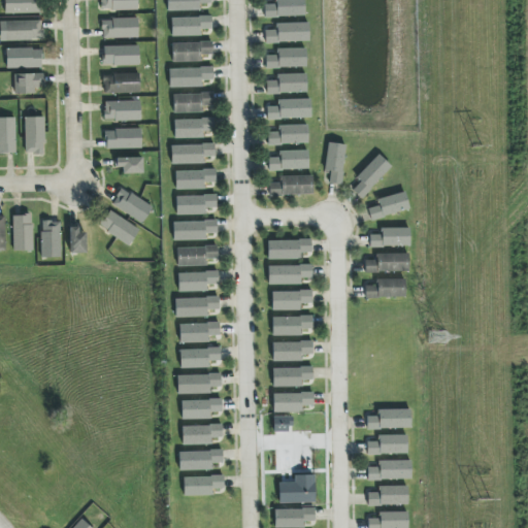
[(4,0),(5,14),(39,13),(39,0),(4,0)]
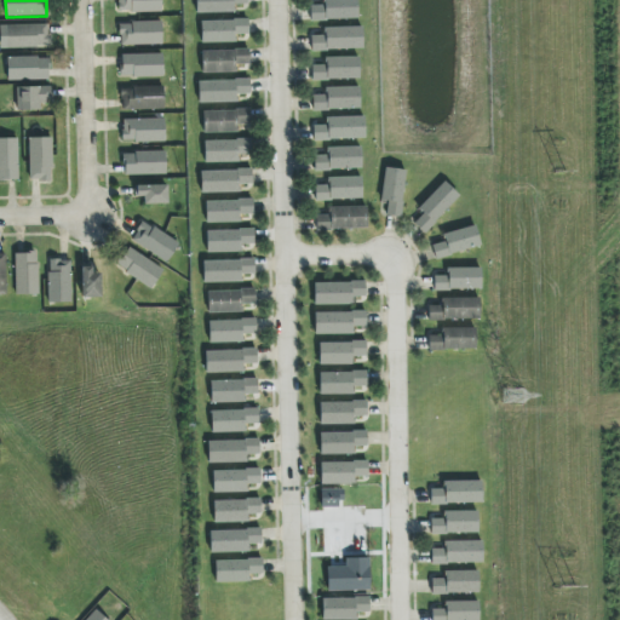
[(118,0),(119,12),(161,12),(161,0),(118,0)]
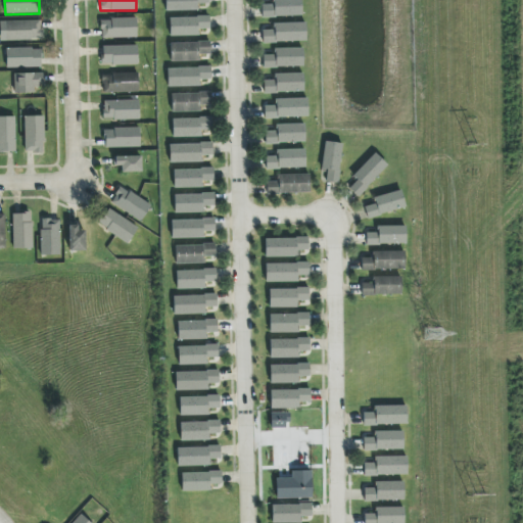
[(164,0),(165,11),(198,10),(198,4),(208,3),(207,0),(164,0)]
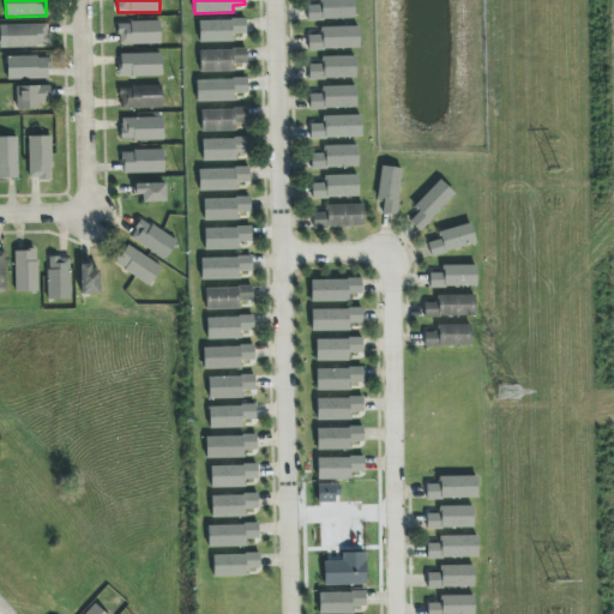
[(353,0),(319,0),(319,6),(307,6),(307,19),(354,18),(353,0)]
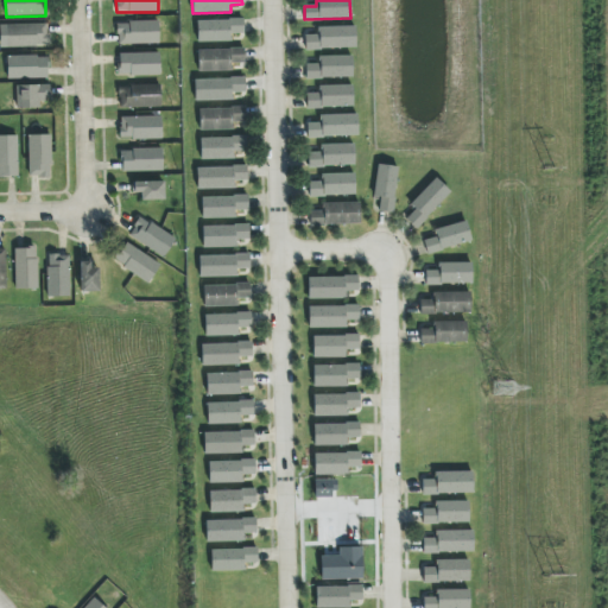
[(197,21),(197,42),(232,42),(232,33),(244,33),(242,20),(197,21)]
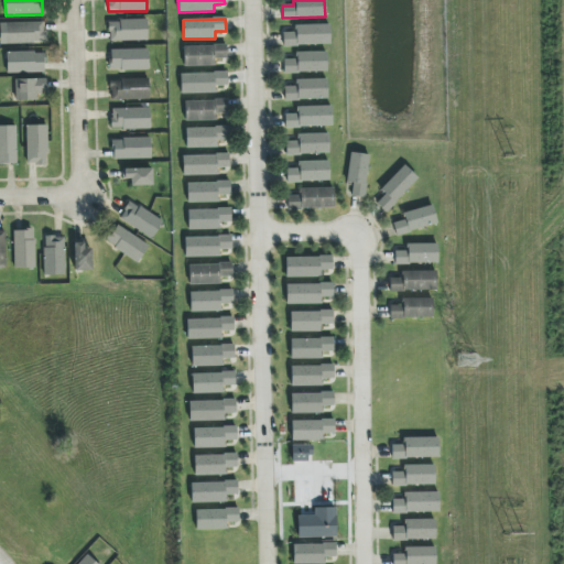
[(108,21),(109,42),(148,41),(147,20),(108,21)]
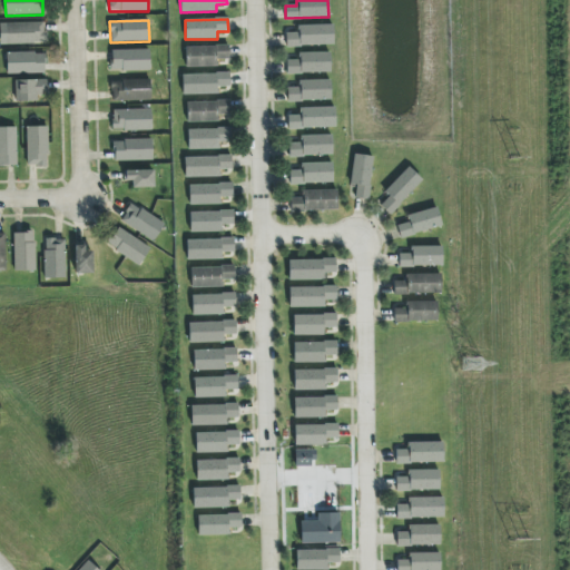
[(6,45),(45,43),(45,22),(6,23),(6,45)]
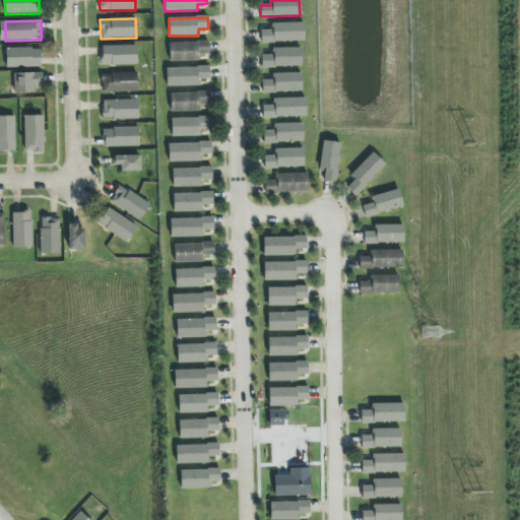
[(304,41),(304,23),(271,23),(271,30),(260,30),(260,42),(304,41)]
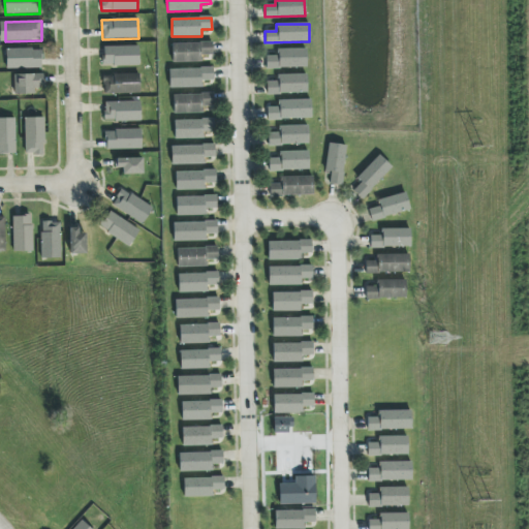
[(173,62),(203,62),(203,55),(212,55),(212,43),(172,43),(173,62)]
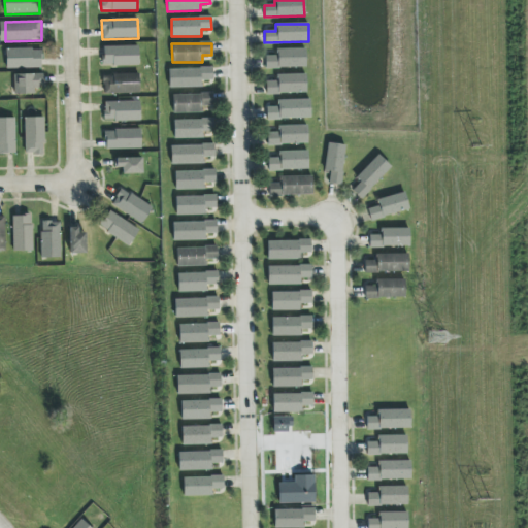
[(103,46),(103,66),(139,65),(138,46),(103,46)]
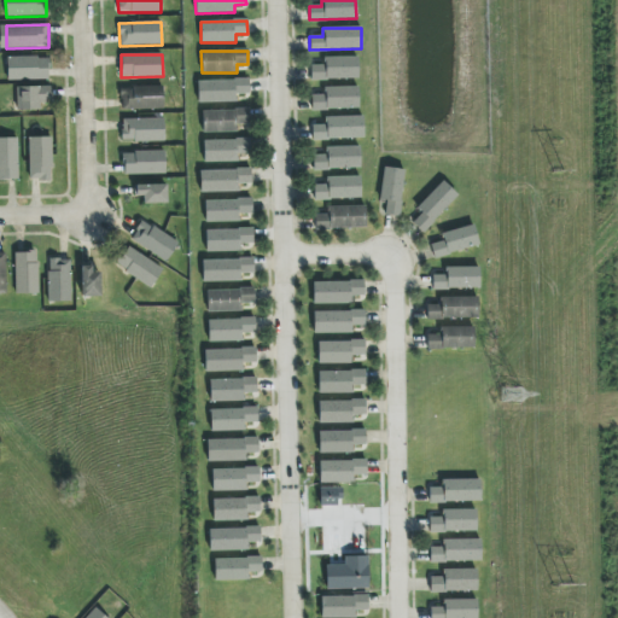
[(48,57),(7,58),(7,81),(48,80),(48,57)]
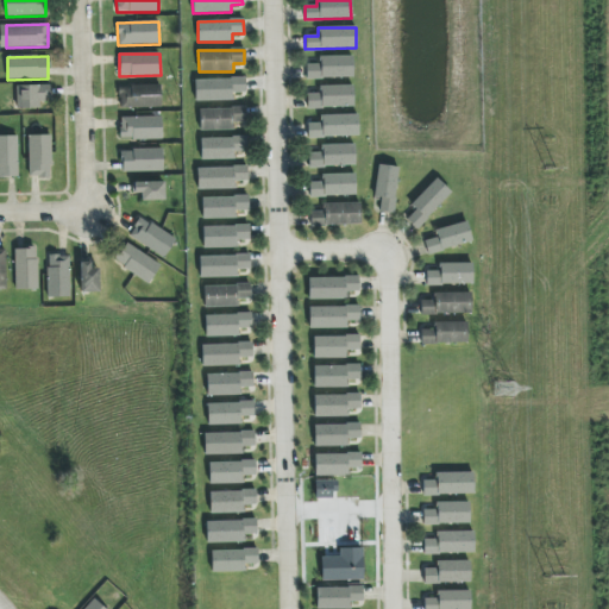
[(352,57),(319,57),(319,64),(306,64),(306,79),(352,77),(352,57)]
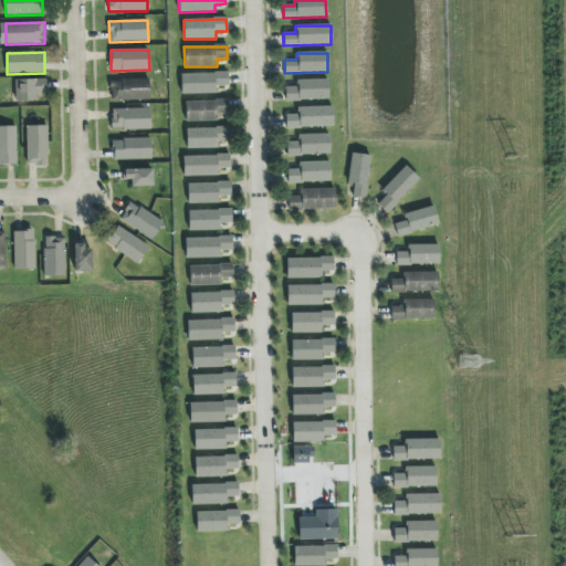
[(228,73),(180,74),(181,94),(218,93),(217,86),(228,86),(228,73)]
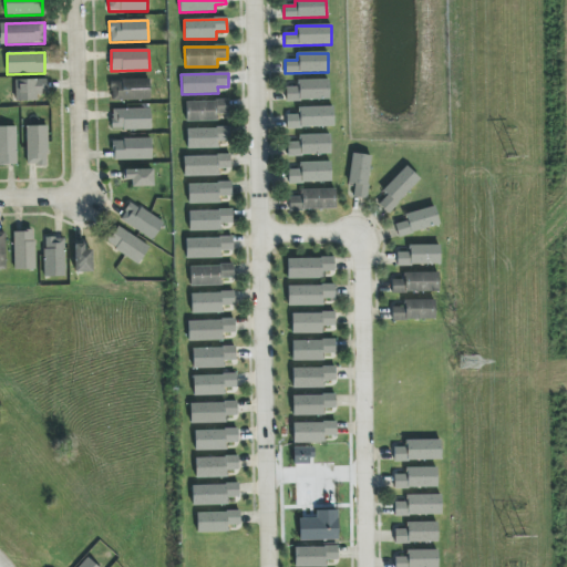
[(37,101),(37,94),(47,94),(47,80),(13,80),(14,102),(37,101)]
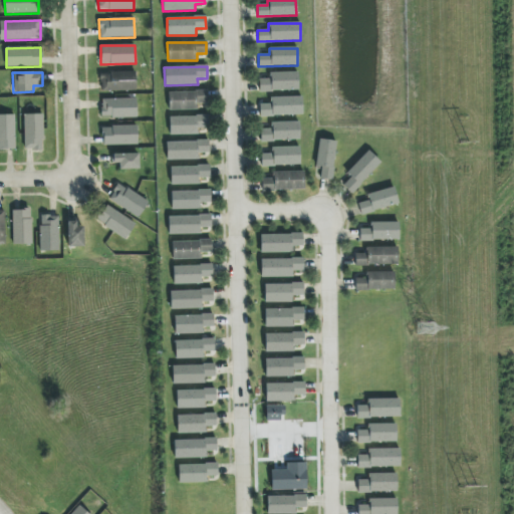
[(136,72),(99,73),(100,91),(137,90),(136,72)]
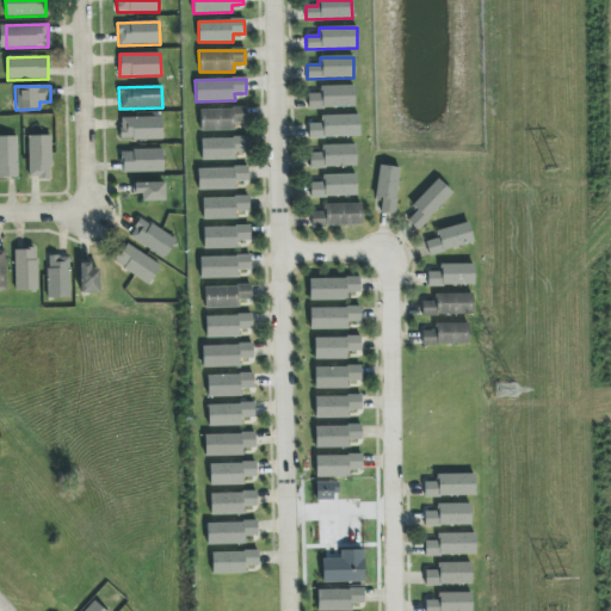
[(355,107),(353,86),(320,87),(320,94),(308,94),(308,109),(355,107)]
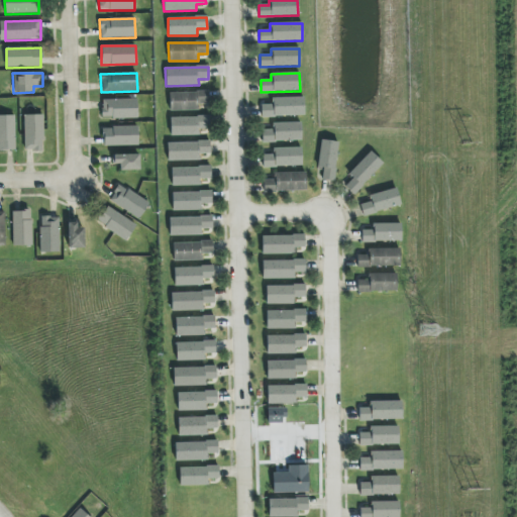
[(171,111),(199,110),(199,104),(208,104),(208,92),(170,93),(171,111)]
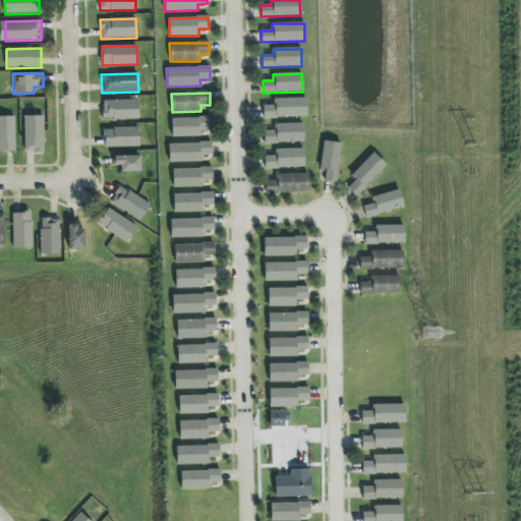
[(305,99),(274,99),(274,106),(263,106),(263,118),(306,117),(305,99)]
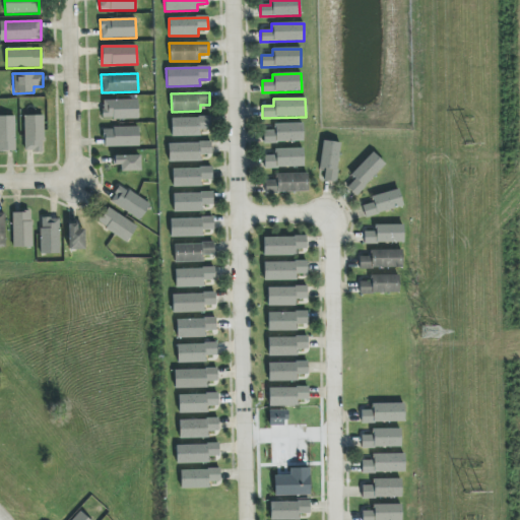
[(138,101),(102,101),(103,119),(138,119),(138,101)]
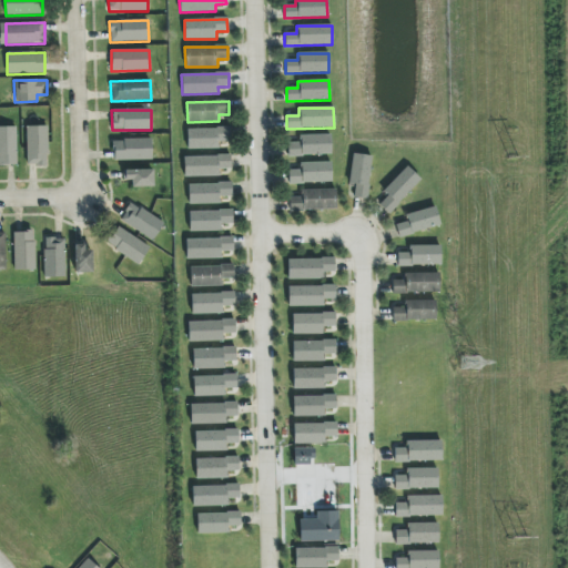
[(16,127),(0,127),(0,165),(17,165),(16,127)]
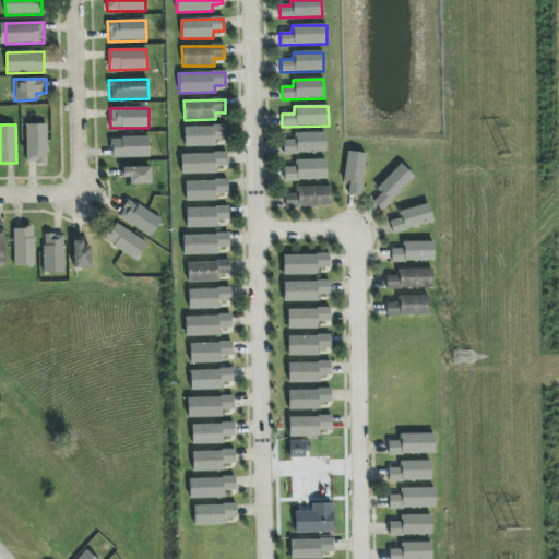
[(47,125),(26,125),(26,163),(46,164),(47,125)]
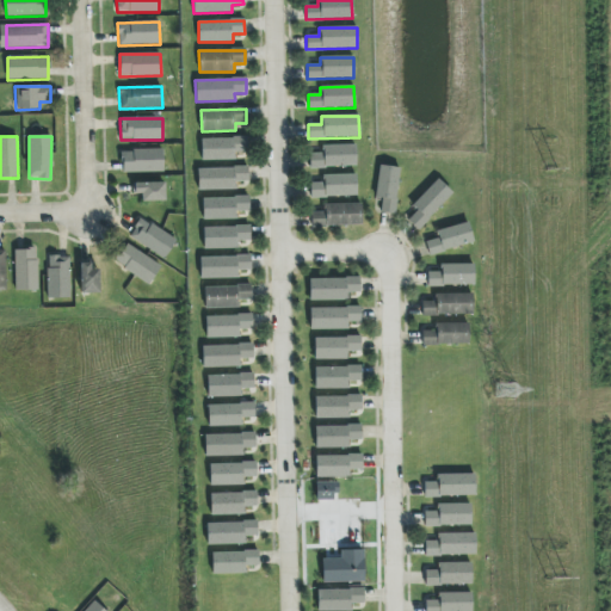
[(202,160),(233,160),(233,152),(247,152),(247,139),(202,139),(202,160)]
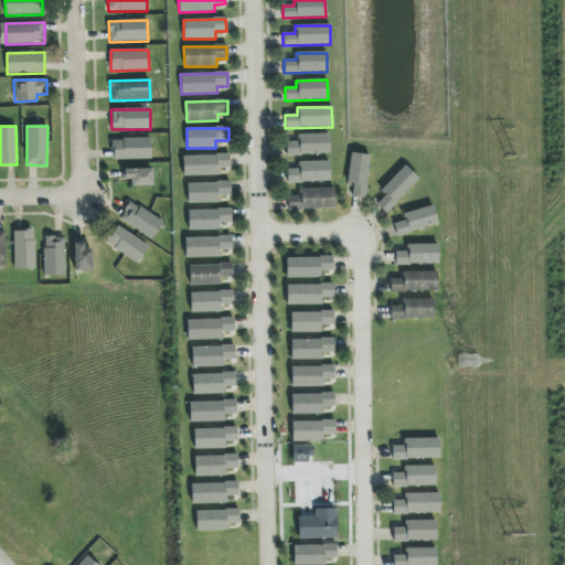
[(329,153),(329,134),(298,135),(298,141),(286,142),(287,156),(329,153)]
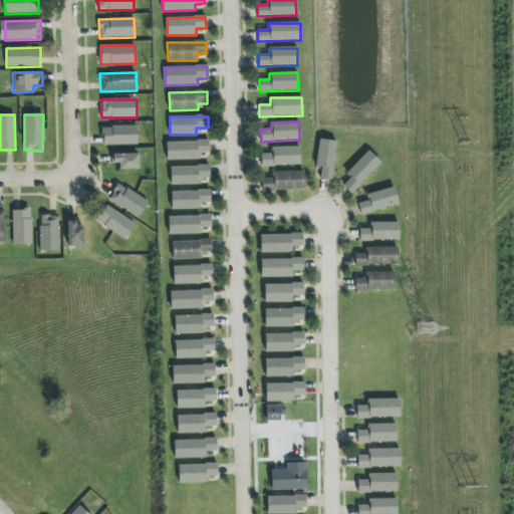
[(138,126),(102,126),(102,145),(137,146),(138,126)]
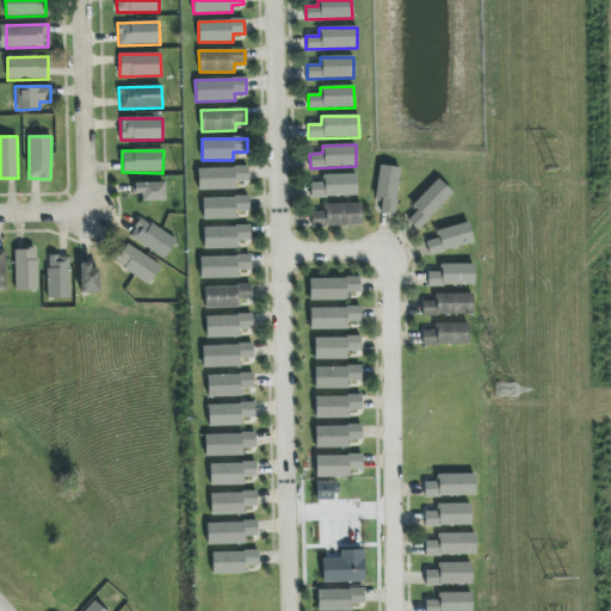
[(400,167),(378,166),(375,201),(381,201),(381,214),(395,215),(400,167)]
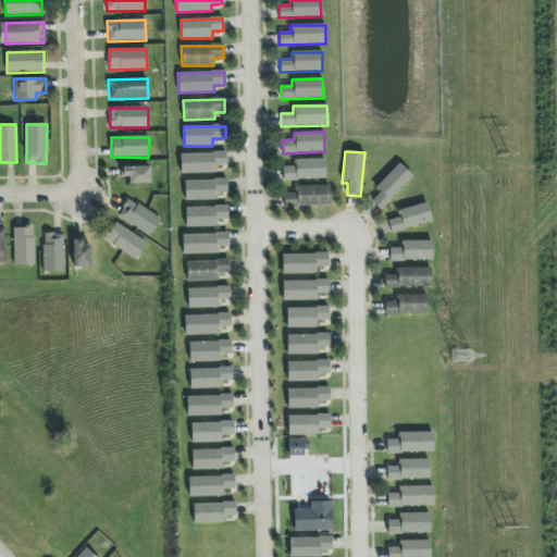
[(226,165),(226,153),(182,155),(182,173),(217,173),(217,165),(226,165)]
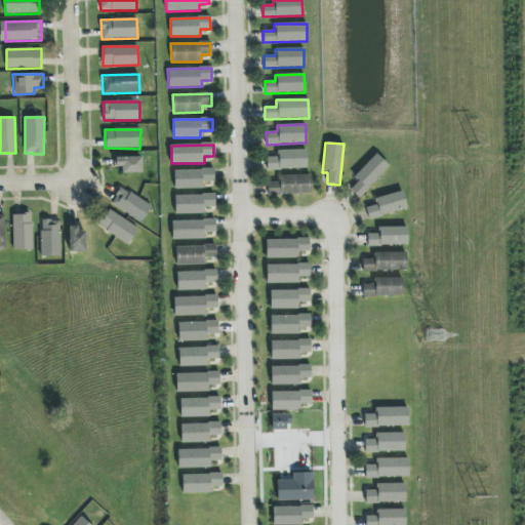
[(306,150),(277,151),(277,157),(267,158),(267,169),(307,168),(306,150)]
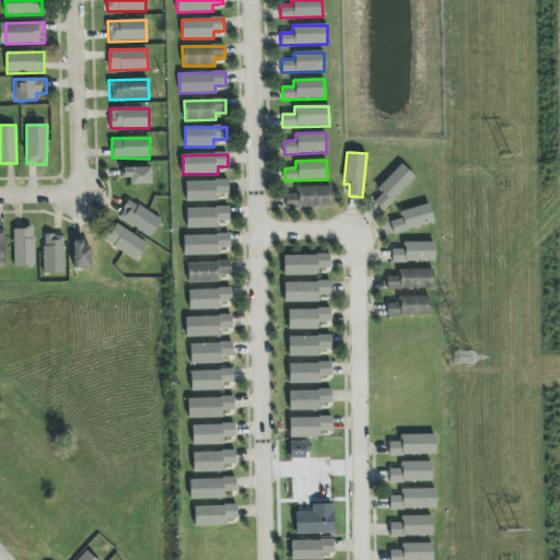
[(383,211),(415,177),(400,164),(377,189),(382,194),(373,202),(383,211)]
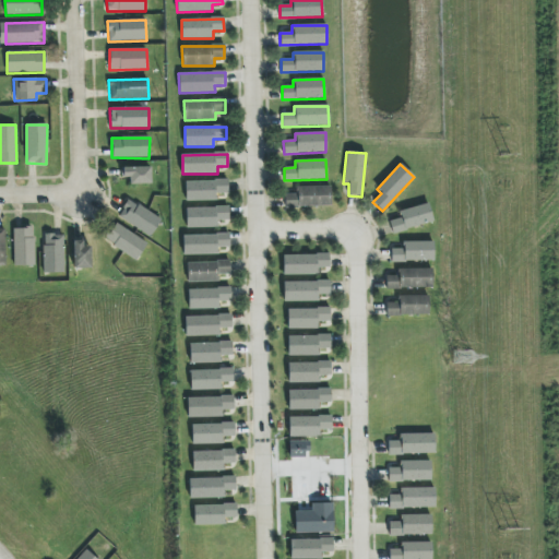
[(151,185),(151,167),(122,168),(122,178),(130,178),(130,185),(151,185)]
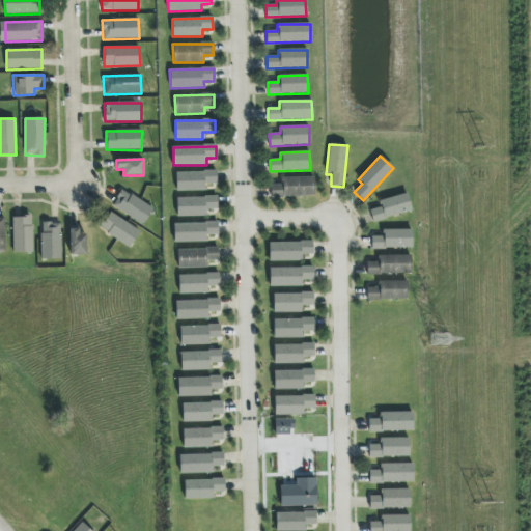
[(176,191),(206,190),(206,184),(217,184),(216,171),(176,172),(176,191)]
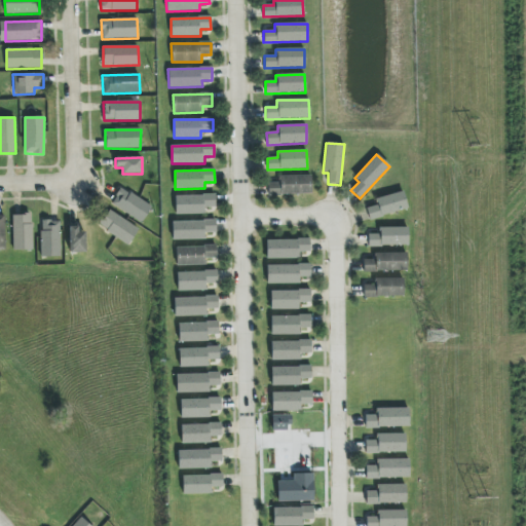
[(310,176),(278,177),(279,183),(268,183),(268,195),(311,194),(310,176)]
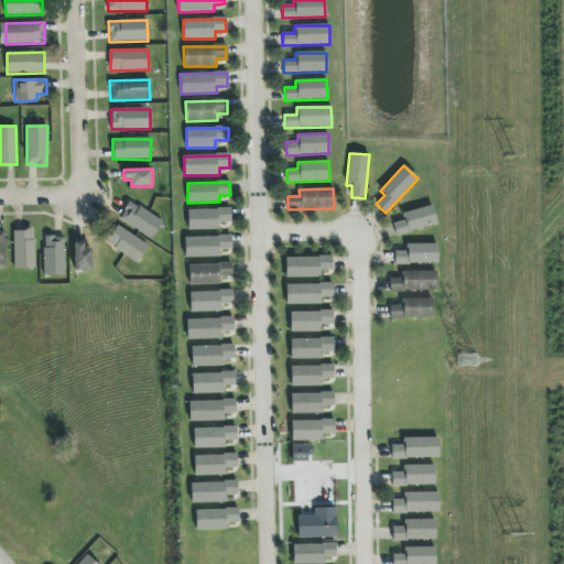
[(162,220),(128,202),(119,220),(153,238),(162,220)]
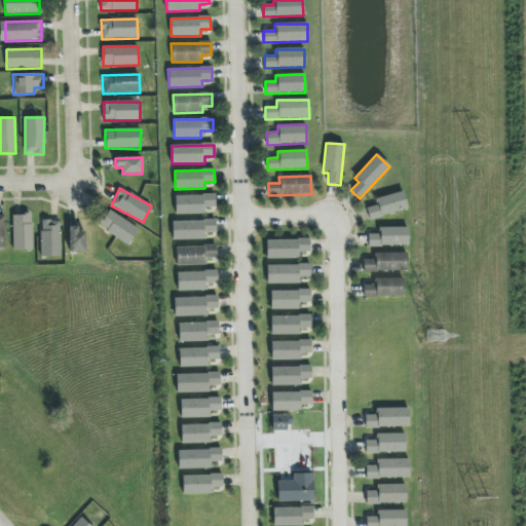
[(369,219),(408,210),(404,191),(375,198),(377,205),(367,209),(369,219)]
